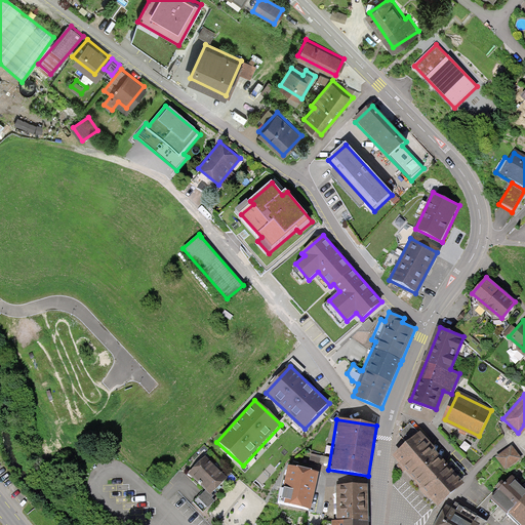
[(409,443),(393,456),(437,509),(465,484),(421,434),(418,436),(411,427),(401,435),(409,443)]
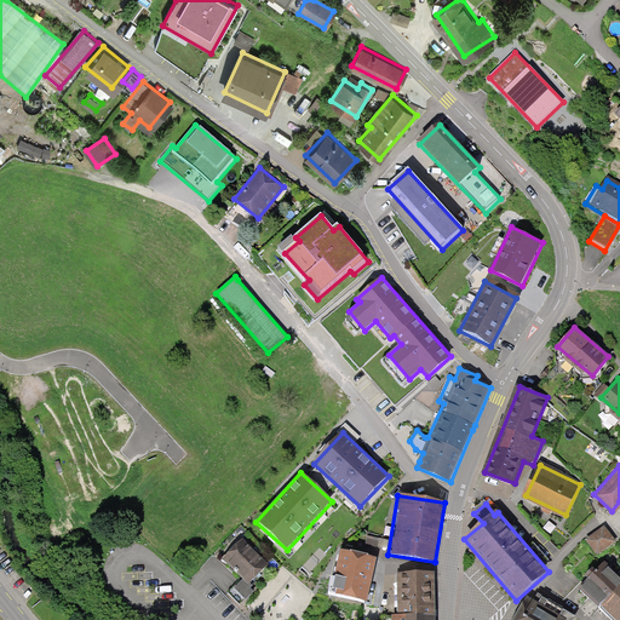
[(597,556),(618,541),(606,526),(585,540),(597,556)]
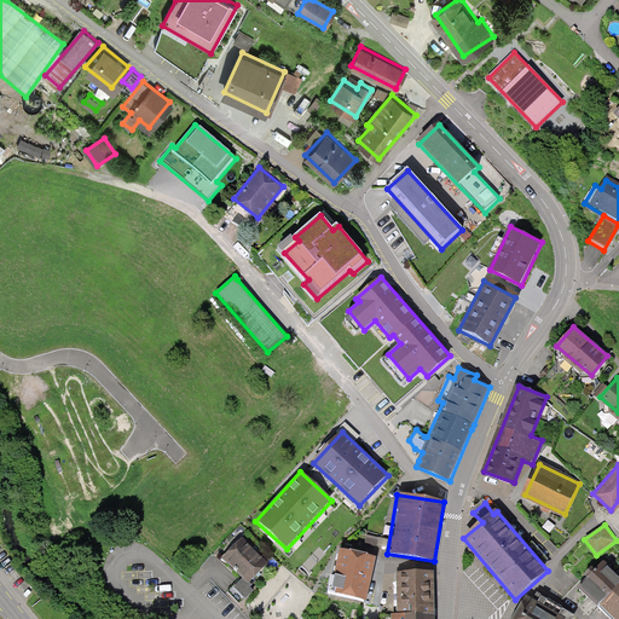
[(247,580),(266,560),(239,534),(220,555),(247,580)]
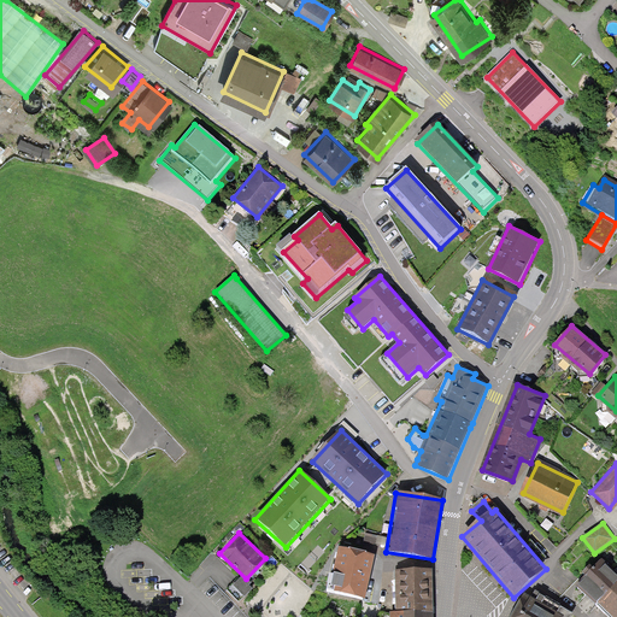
[(329,591),(365,598),(375,554),(339,547),(333,576),(331,576),(329,591)]
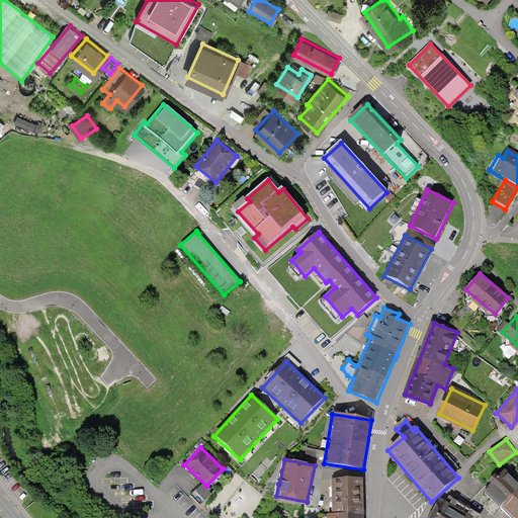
[(512,517),(517,517),(517,482),(506,470),(486,494),(512,517)]
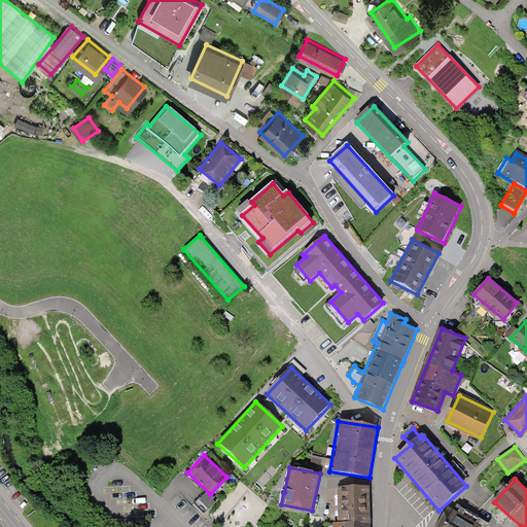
[(335,489),(335,526),(367,526),(367,489),(335,489)]
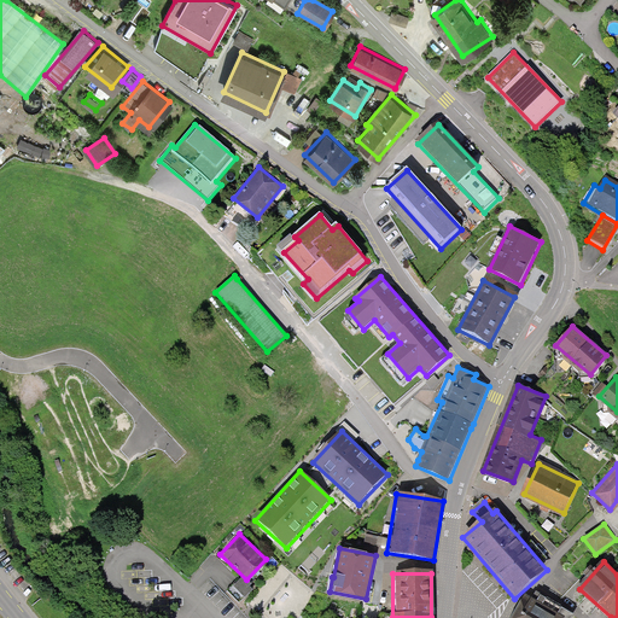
[(525,595),(512,617),(572,617),(575,614),(536,593),(532,600),(525,595)]
